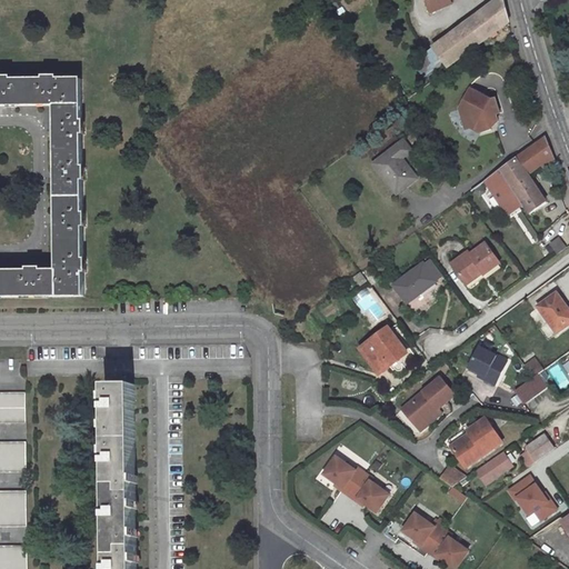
[(426,0),(425,1),(430,13),(453,3),(451,0),(426,0)]
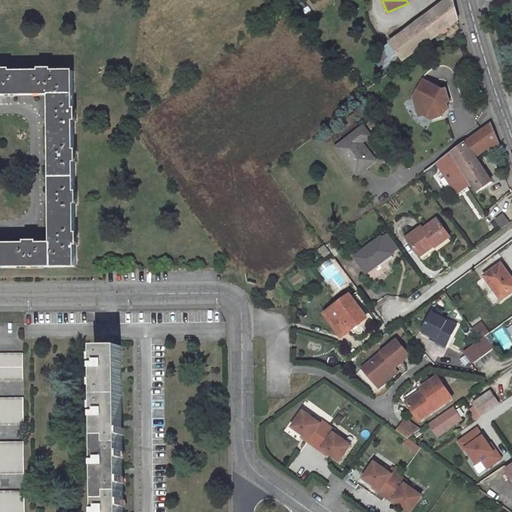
[(453,0),(446,0),(390,43),(404,60),(424,46),(433,39),(459,20),(453,0)]
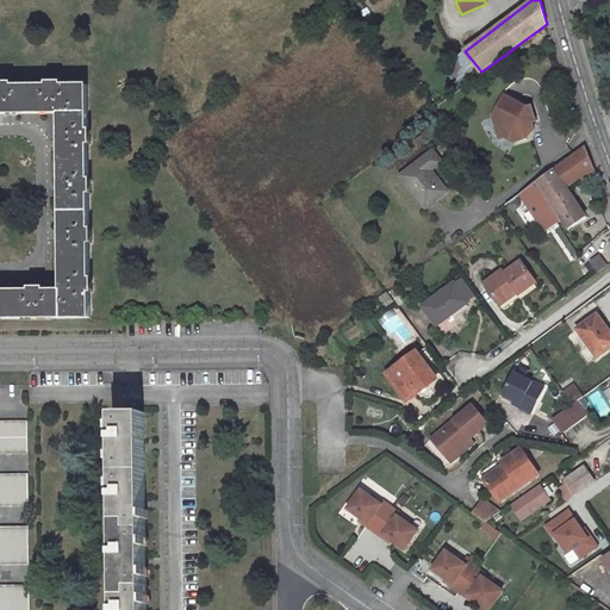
[(516,47),(505,55),(515,68),(524,61),(516,47)]
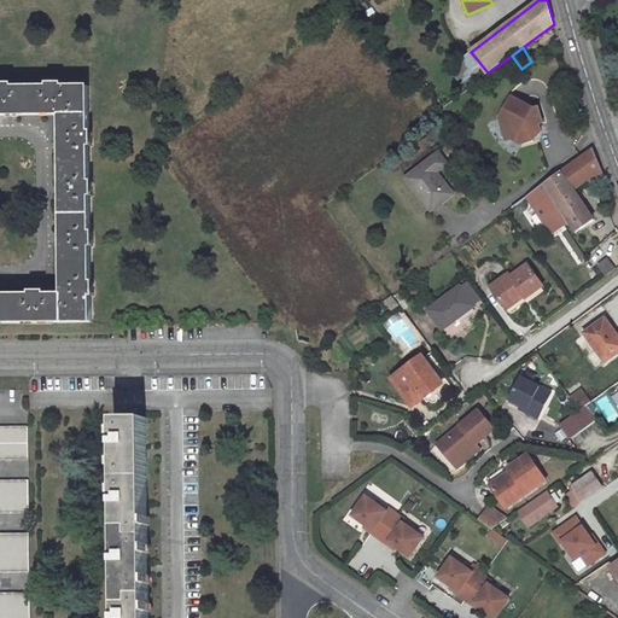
[(0,114),(5,114),(51,112),(57,112),(58,136),(58,187),(59,238),(59,287),(59,291),(44,292),(44,290),(35,290),(28,290),(27,292),(0,291),(0,322),(93,322),(92,296),(95,296),(95,281),(92,281),(92,246),(94,246),(94,232),(92,232),(91,196),(94,196),(94,182),(91,182),(91,145),(93,145),(93,132),(91,132),(89,86),(64,86),(64,83),(50,83),(50,86),(13,87),(13,83),(0,83),(0,114)]
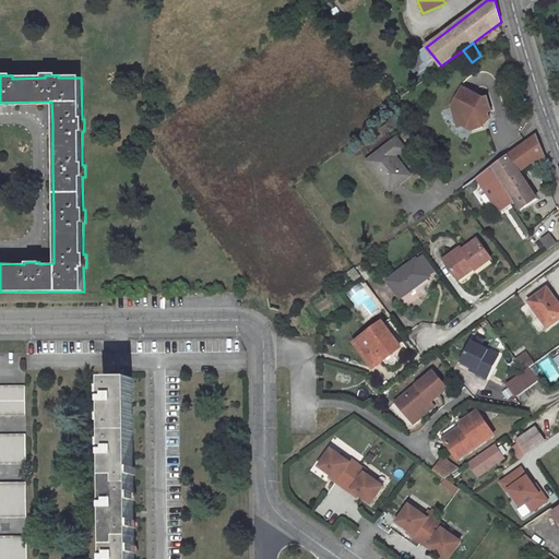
[(485,97),(463,86),(453,107),(454,113),(455,113),(461,116),(464,125),(474,130),(484,127),(483,121),(491,119),(489,111),(492,110),(488,96),(485,97)]
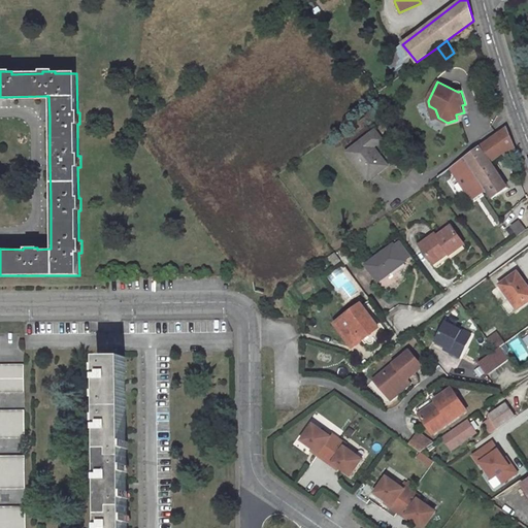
[(507,129),(500,133),(509,155),(516,151),(507,129)]
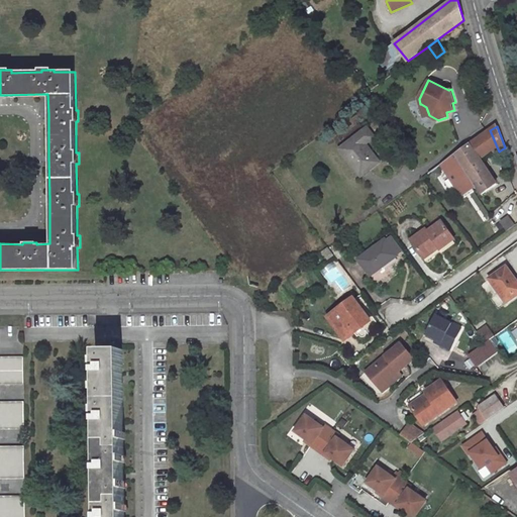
[(375,136),(368,127),(340,148),(362,176),(381,162),(366,143),(375,136)]
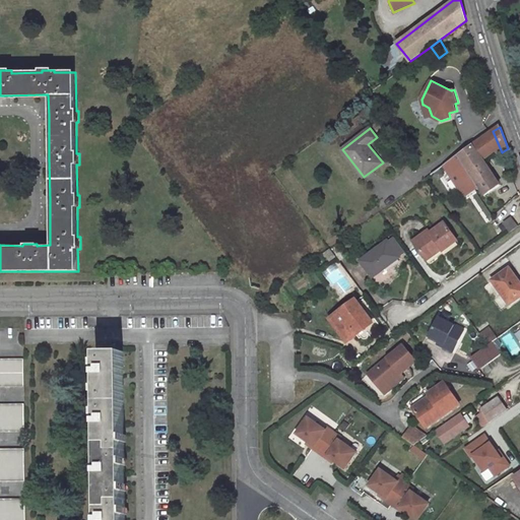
[(494,146),(500,153),(502,152),(493,131),(486,135),(494,146)]
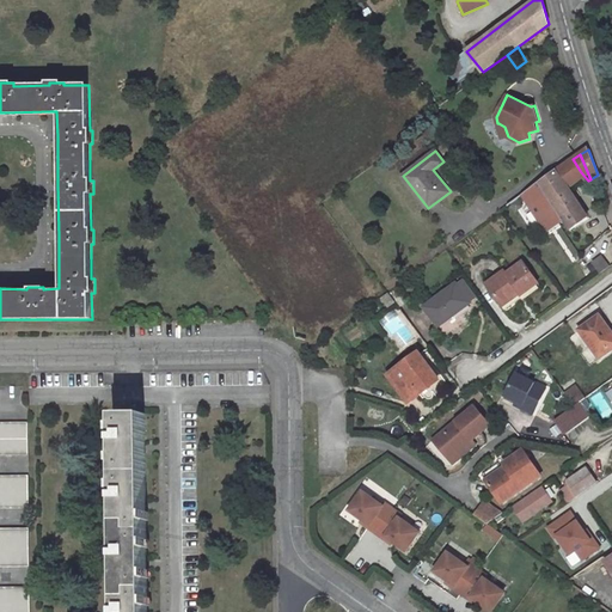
[(565,183),(581,172),(573,159),(557,171),(565,183)]
